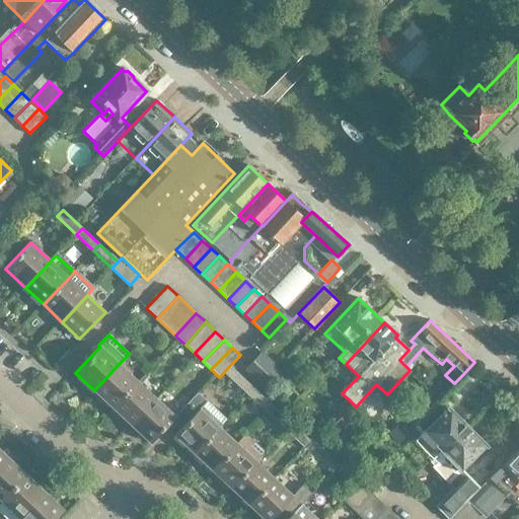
[(286,373),(263,351),(244,370),(268,392),(286,373)]
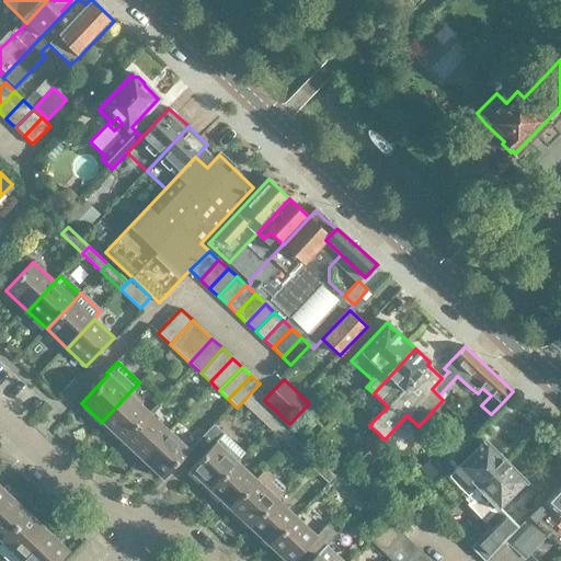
[(102,422),(122,442),(149,411),(129,392),(102,422)]
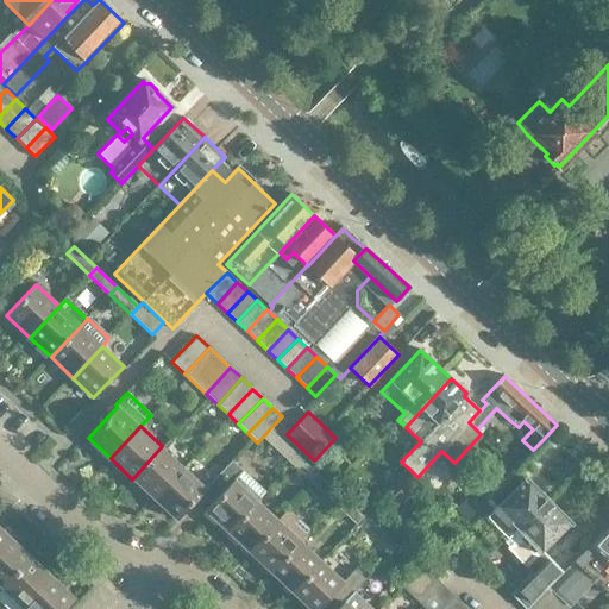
[(263,437),(290,462),(297,453),(270,428),(263,437)]
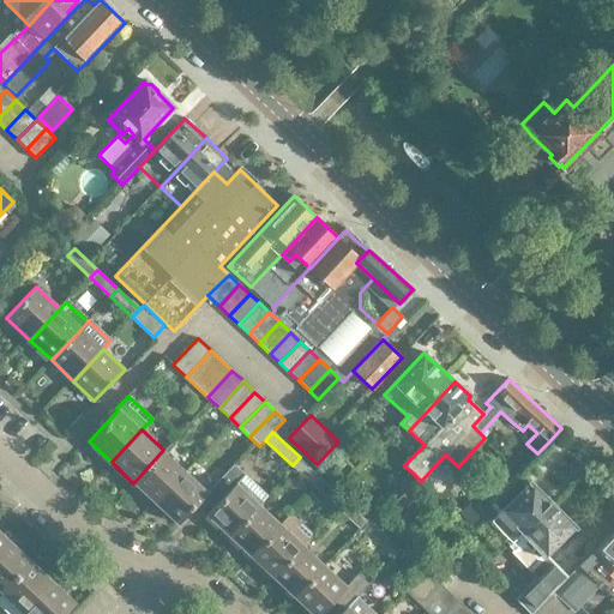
[(133,483),(155,504),(185,471),(163,450),(133,483)]
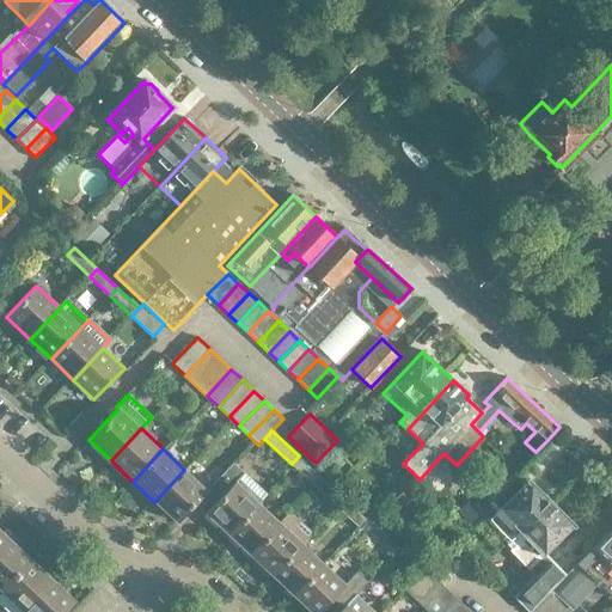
[(292,464),(313,485),(322,477),(299,456),(292,464)]
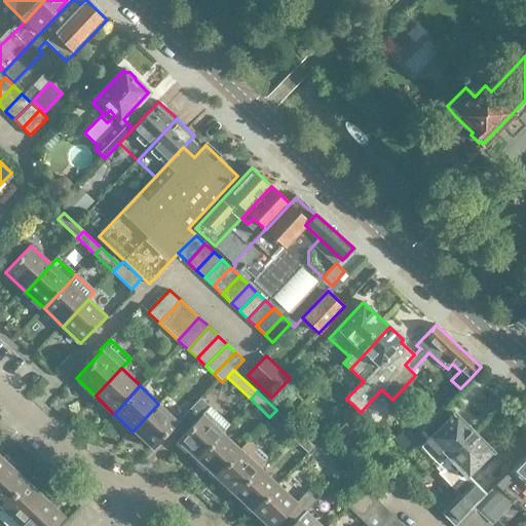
[(195,458),(220,430),(228,423),(198,396),(176,420),(178,421),(175,424),(184,433),(176,440),(195,458)]
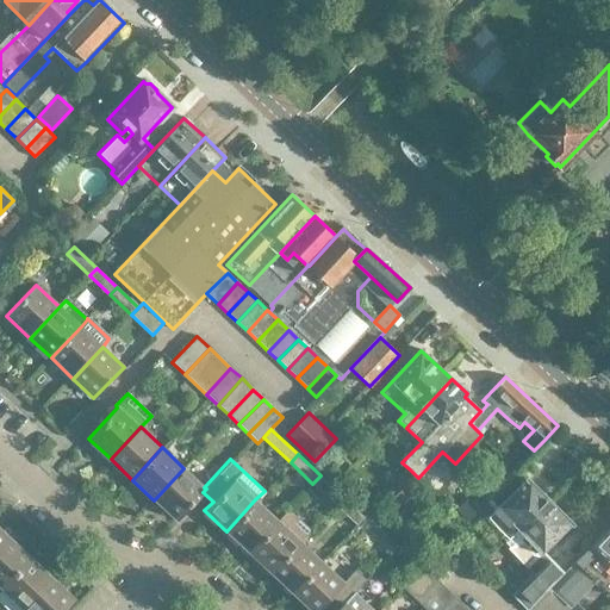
[(175,521),(203,492),(206,489),(204,487),(184,468),(154,500),(175,521)]
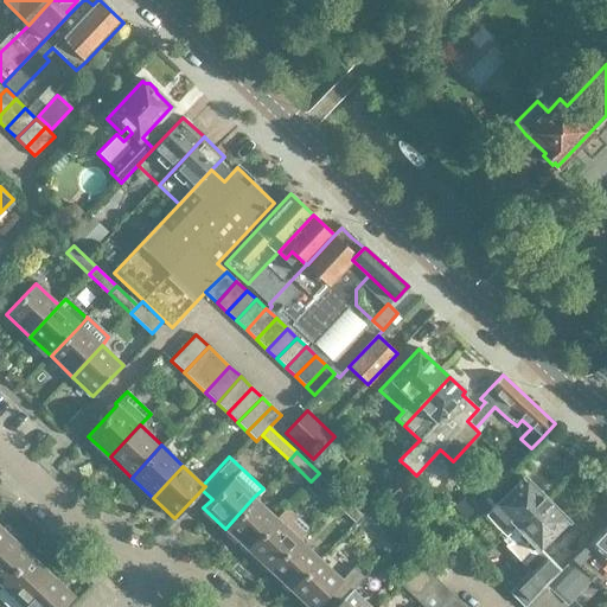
[(503,540),(503,541),(547,498),(524,475),(519,480),(505,466),(478,492),(478,499),(485,505),(483,508),(497,523),(492,528),(504,538),(503,540)]
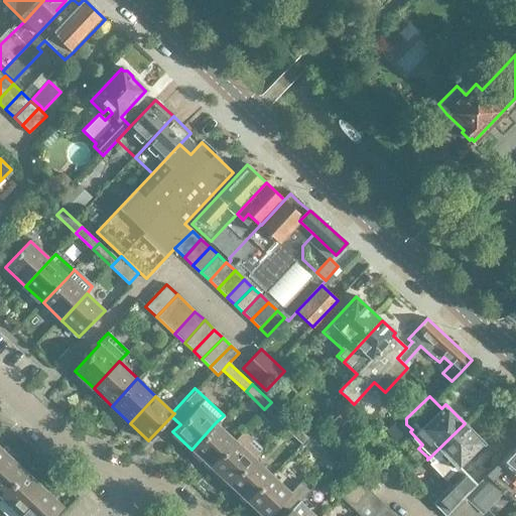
[(264,409),(283,426),(289,419),(271,402),(264,409)]
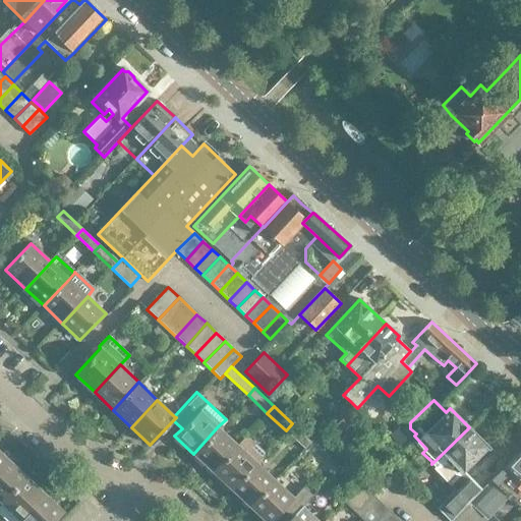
[(352,414),(346,408),(330,424),(336,430),(352,414)]
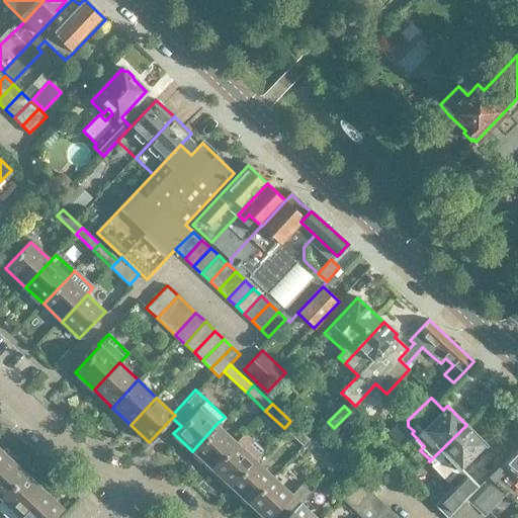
[(284,428),(303,445),(309,439),(290,421),(284,428)]
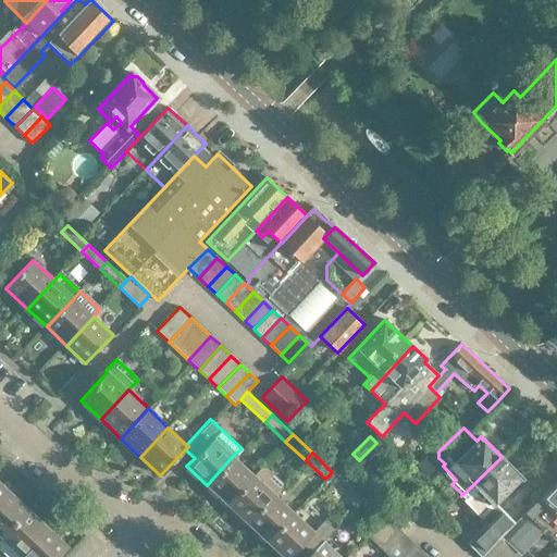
[(207,485),(226,504),(254,475),(233,456),(207,485)]
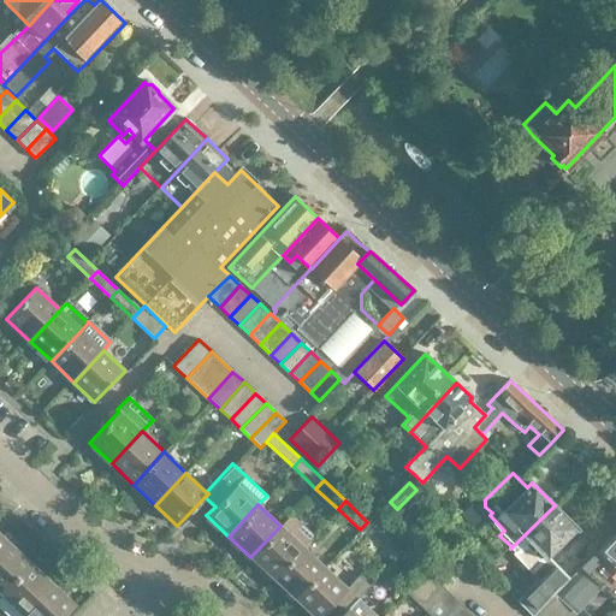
[(529,615),(533,615),(534,615),(568,579),(552,563),(550,567),(544,561),(576,527),(555,505),(510,549),(514,551),(511,554),(538,579),(516,602),(529,615)]
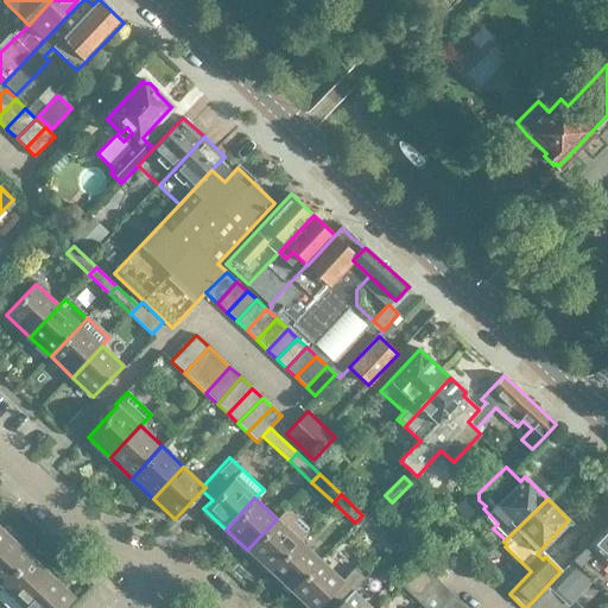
[(247,550),(270,571),(299,540),(309,529),(287,508),(278,519),(277,519),(247,550)]
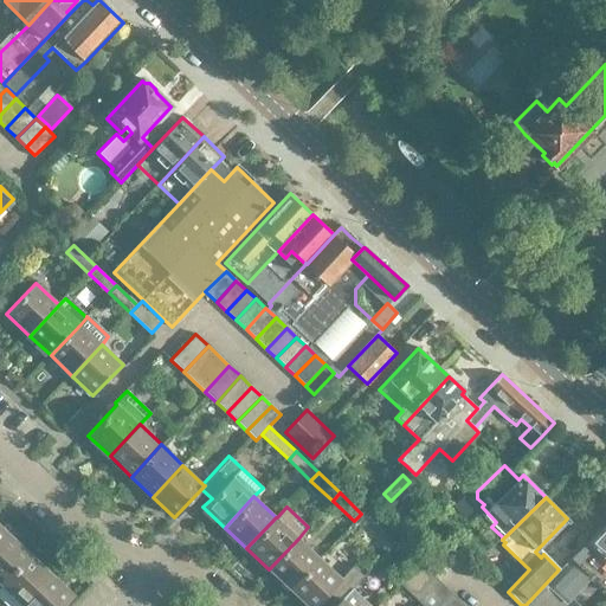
[(605,520),(582,545),(569,559),(568,560),(559,569),(526,605),(524,605),(568,605),(566,604),(592,577),(605,590),(605,520)]
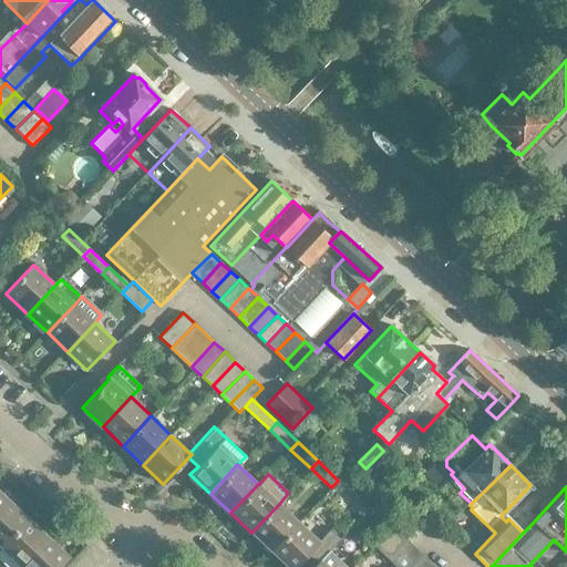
[(0,491),(0,509),(9,500),(0,491)]
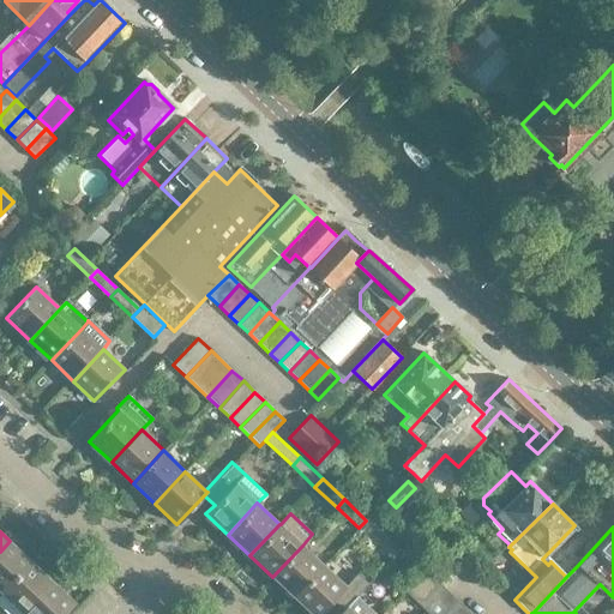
[(31,561),(10,541),(0,552),(0,590),(2,594),(31,561)]
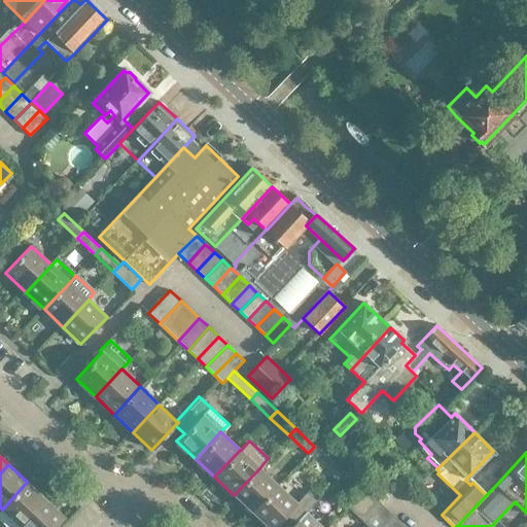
[(234,495),(253,513),(278,485),(259,468),(234,495)]
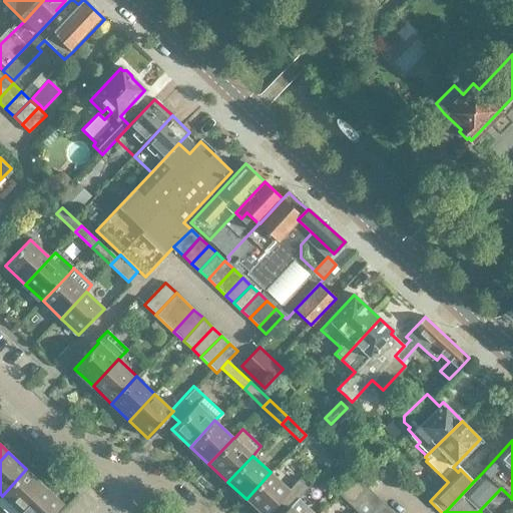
[(44,486),(26,469),(2,496),(20,512),(44,486)]
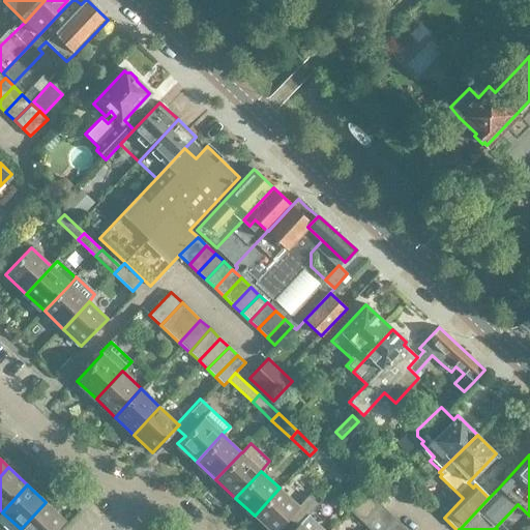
[(275,529),(288,519),(297,527),(300,524),(307,517),(318,505),(308,496),(298,506),(280,488),(255,516),(269,529),(275,529)]
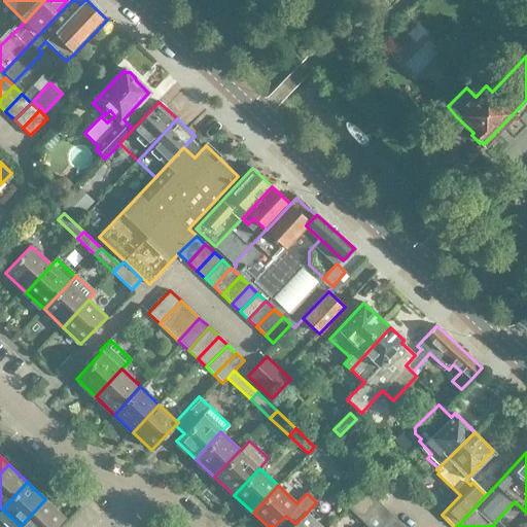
[(363,489),(346,507),(360,521),(378,502),(363,489)]
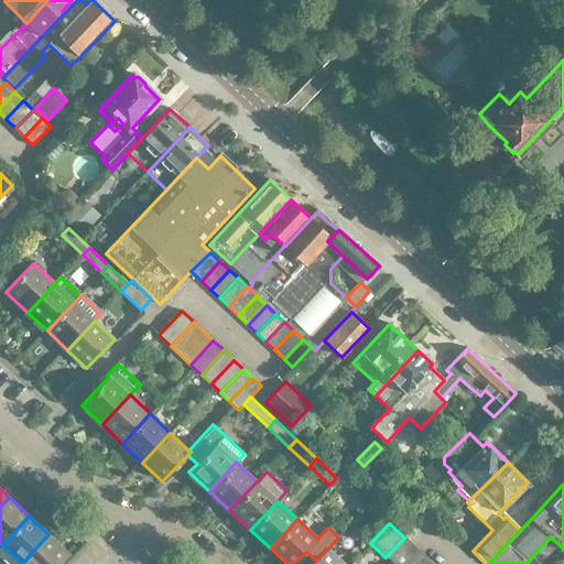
[(57,563),(68,553),(49,534),(22,563),(21,563),(57,563)]
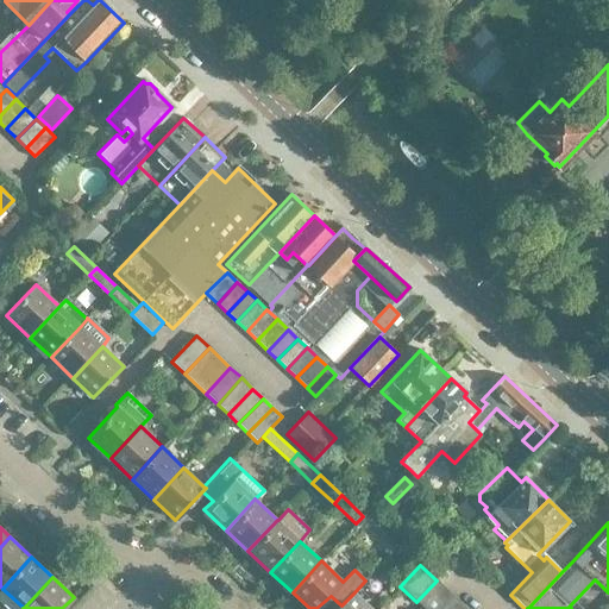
[(437,581),(416,602),(424,608),(444,608),(456,597),(437,581)]
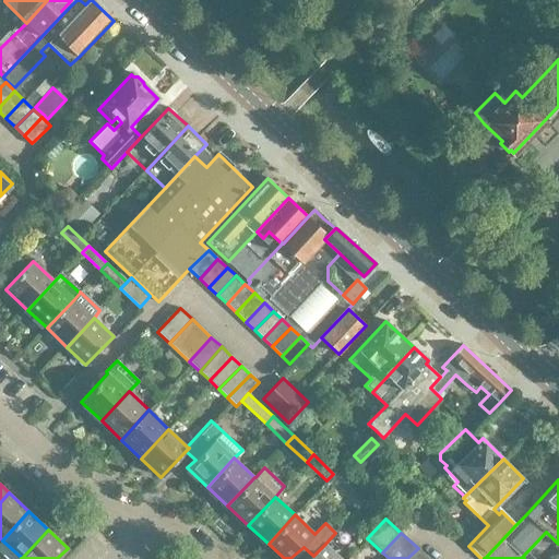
[(309,558),(340,558),(324,545),(317,552),(313,556),(309,558)]
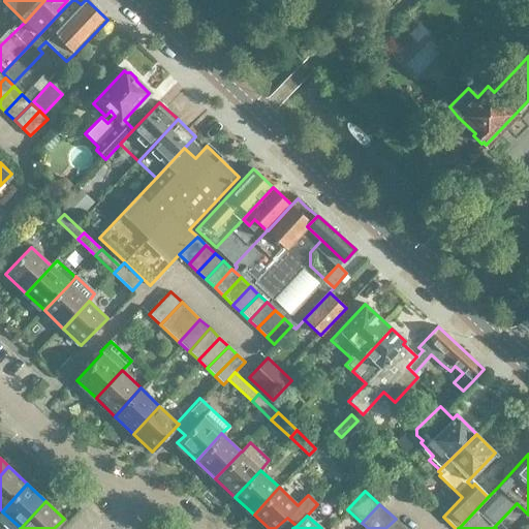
[(406,528),(396,519),(385,528),(406,528)]
